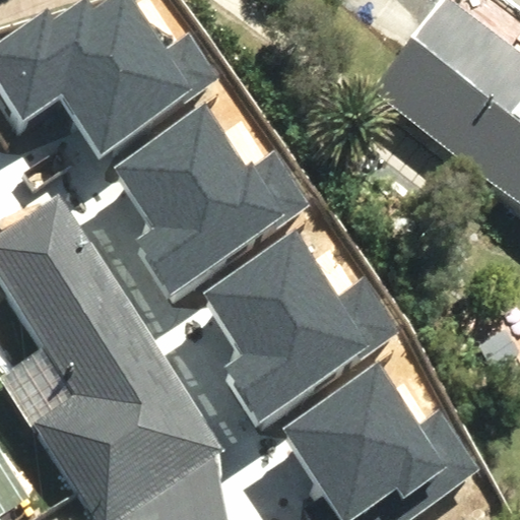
[(62,95),(100,151),(214,75),(189,37),(166,53),(130,0),(114,0),(96,12),(87,0),(81,0),(56,17),(49,5),(0,37),(0,86),(23,121),(62,95)]
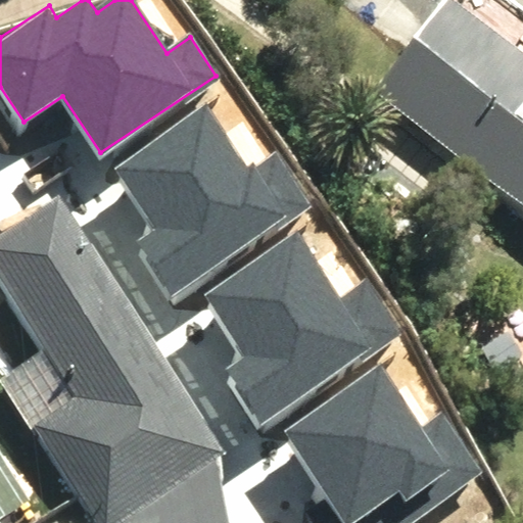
[(452,0),(376,101),(522,214),(522,21),(493,0),(452,0)]
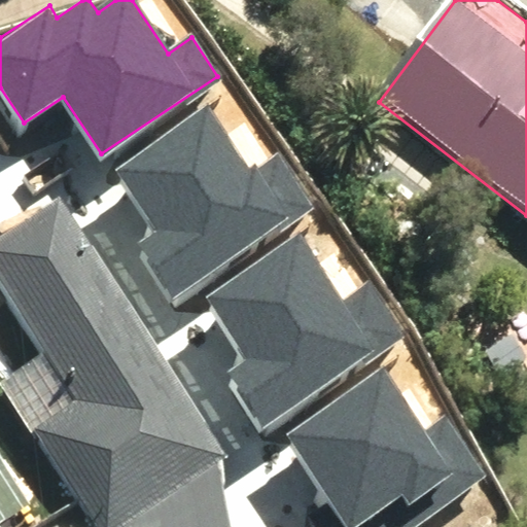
[(135,244),(172,301),(311,210),(276,156),(252,172),(210,108),(114,170),(154,231),(135,244)]
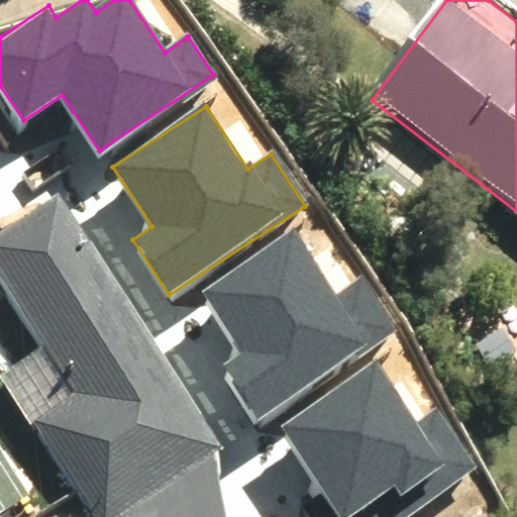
[(40,424),(98,516),(127,516),(229,456),(71,201),(0,243),(0,268),(80,400),(40,424)]
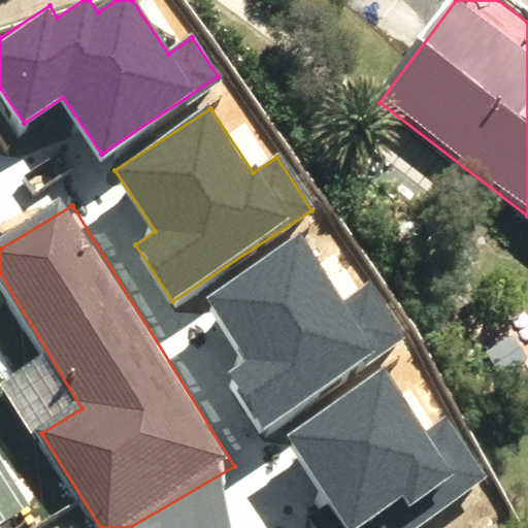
[(229,373),(263,427),(405,337),(371,283),(344,300),(303,235),(204,298),(245,363),(229,373)]
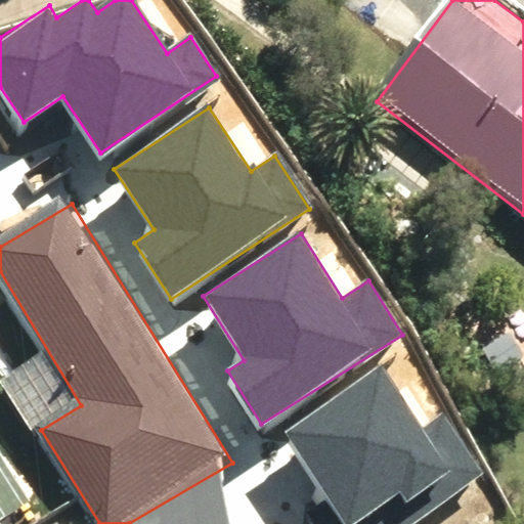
[(380,367),(288,437),(341,523),(417,523),(482,474),(442,417),(422,432),(380,367)]
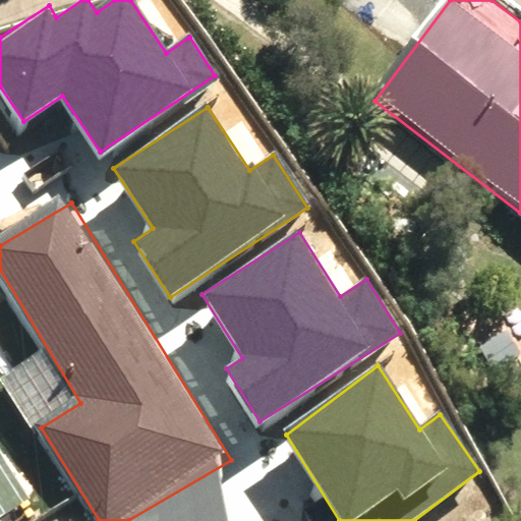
All buildings are outlined.
